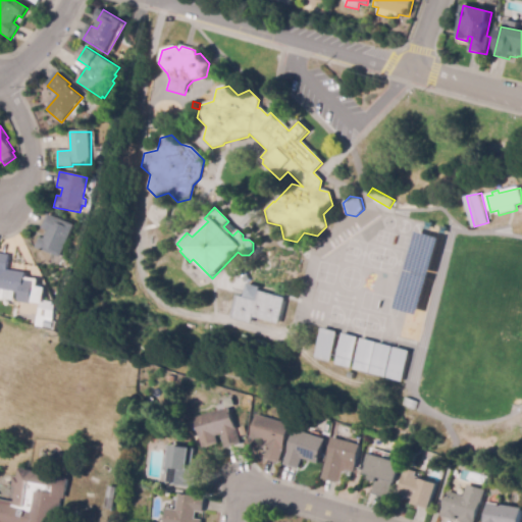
[(60,258),(36,248),(40,238),(44,240),(47,231),(41,228),(47,215),(73,226),(60,258)]
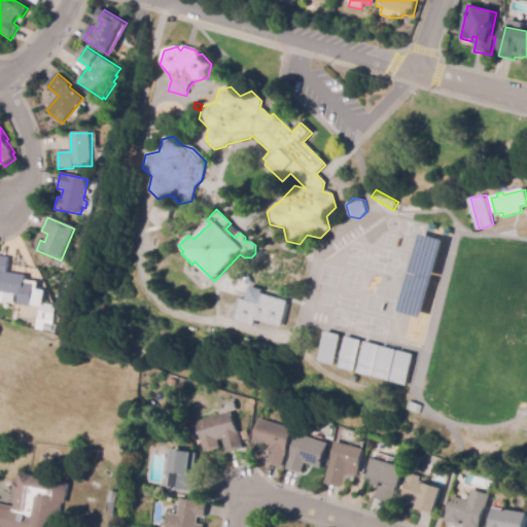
[(32,308),(20,306),(22,296),(16,295),(14,305),(4,303),(3,304),(0,303),(0,256),(10,258),(8,273),(27,276),(26,283),(36,284),(32,308)]
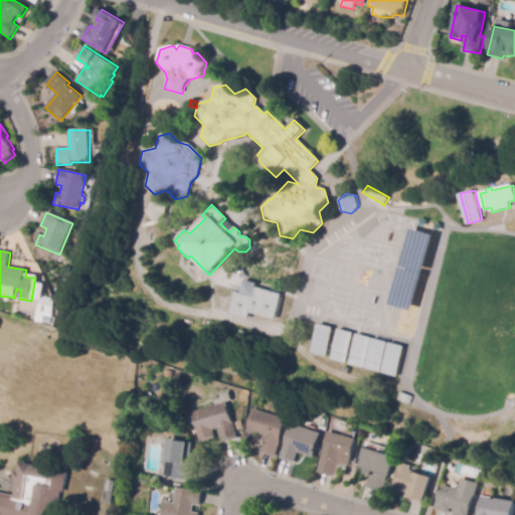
[(245,280),(259,283),(258,287),(284,294),(277,320),(251,313),(249,319),(230,314),(236,291),(242,293),(245,280)]
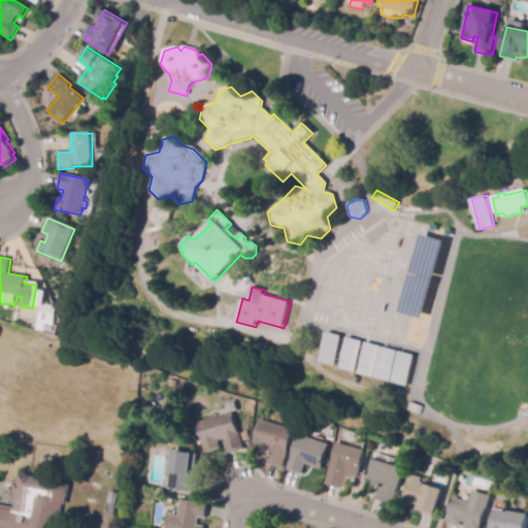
[(328,332),(342,335),(335,366),(320,362),(328,332)]
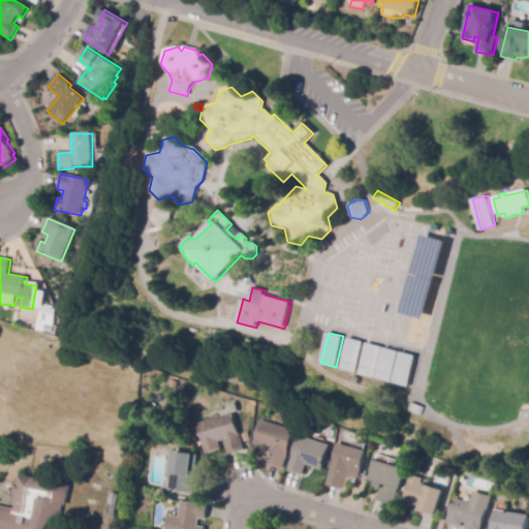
[(356,373),(341,370),(349,338),(365,342),(356,373)]
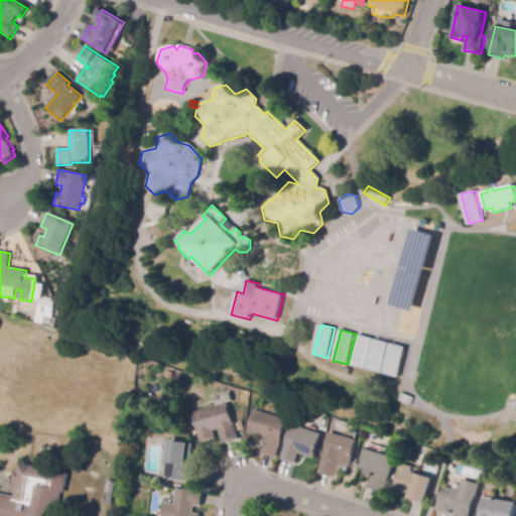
[(365,368),(350,364),(358,334),(373,338),(365,368)]
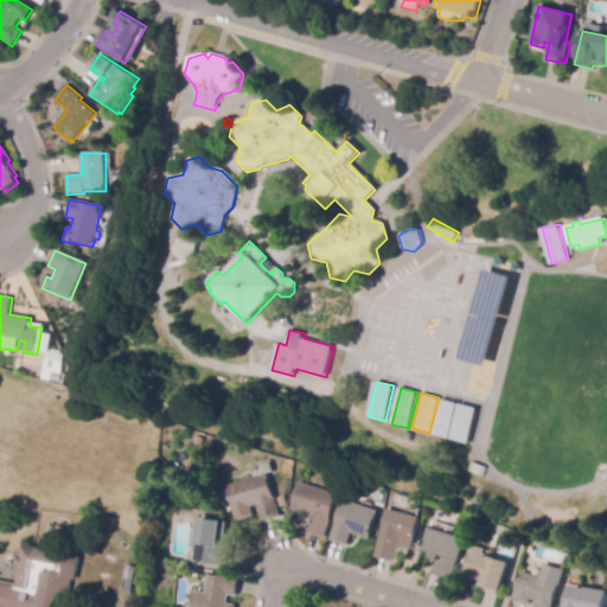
[(449,438),(432,433),(441,397),(459,402),(449,438)]
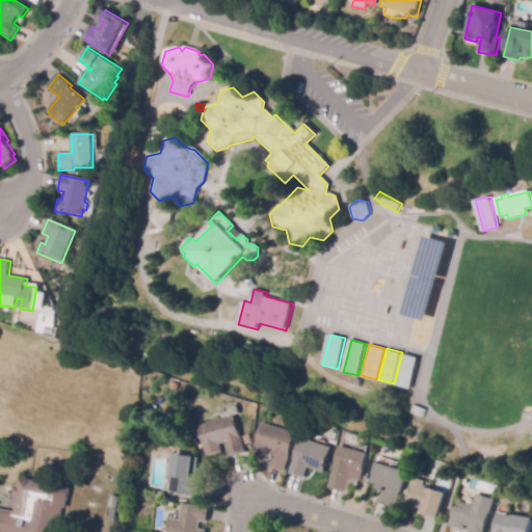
[(410,390),(394,386),(403,354),(419,358),(410,390)]
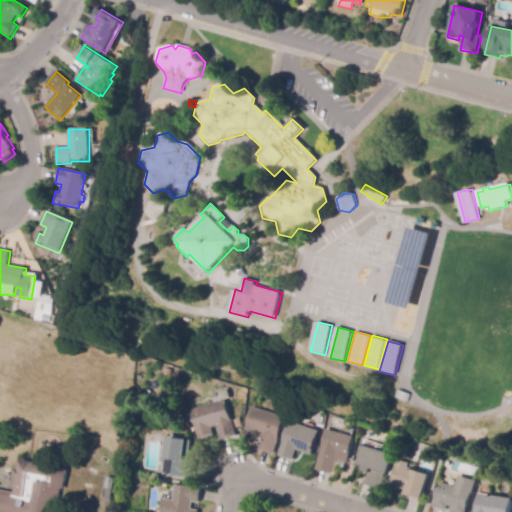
[(220,440),(216,426),(211,428),(213,436),(197,440),(194,429),(195,429),(190,411),(225,401),(230,420),(232,419),(236,436),(220,440)]
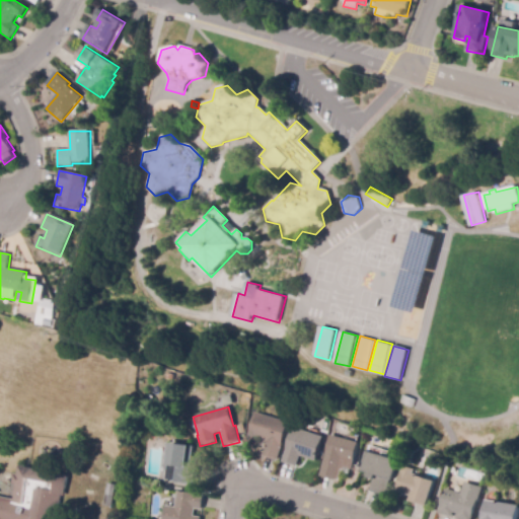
[(277,461),(261,456),(265,443),(263,442),(264,441),(247,436),(254,413),(287,423),(281,444),(281,445),(277,461)]
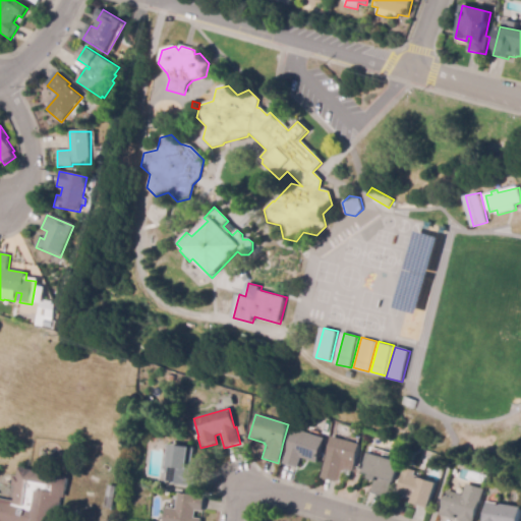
[(297,469),(282,464),(293,429),(325,440),(316,464),(300,458),(297,469)]
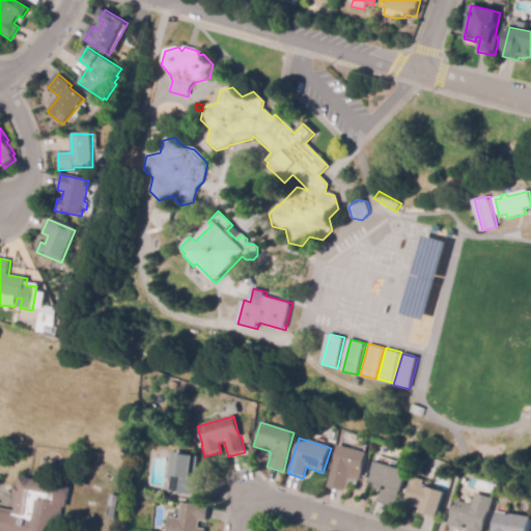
[(345,494),(327,488),(338,446),(368,453),(361,481),(350,478),(345,494)]
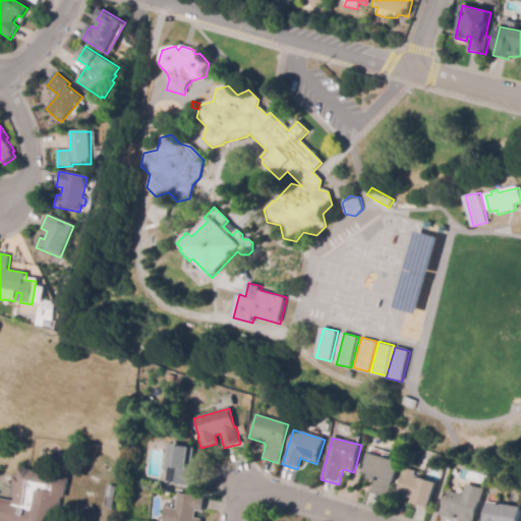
[(195,487),(166,483),(166,482),(161,481),(164,462),(169,461),(172,445),(194,449),(191,469),(198,470),(195,487)]
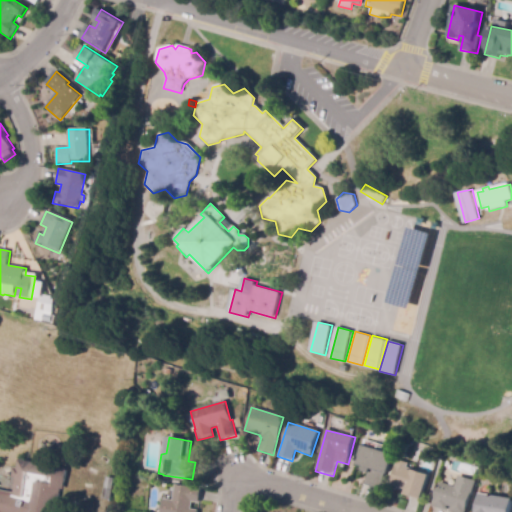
[(381,490),(364,485),(368,473),(363,471),(364,467),(356,464),(362,445),(383,451),(385,445),(394,448),(392,454),(395,455),(389,475),(386,474),(381,490)]
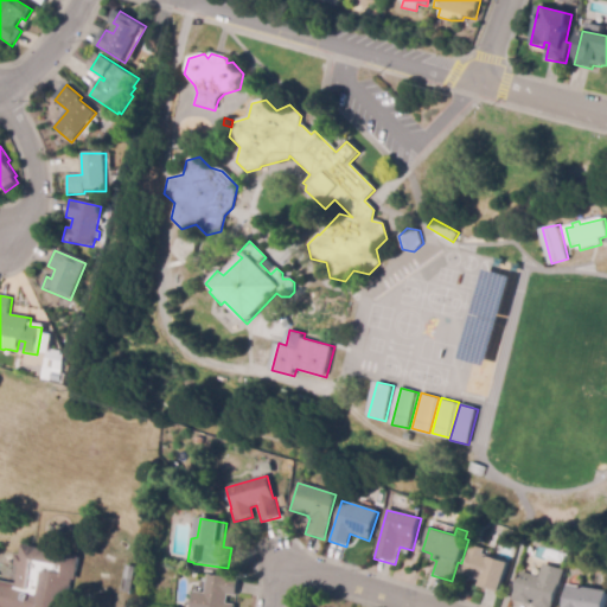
[(0,606),(0,581),(14,585),(19,567),(14,566),(17,556),(20,557),(24,545),(80,558),(75,581),(71,580),(64,606),(0,606)]
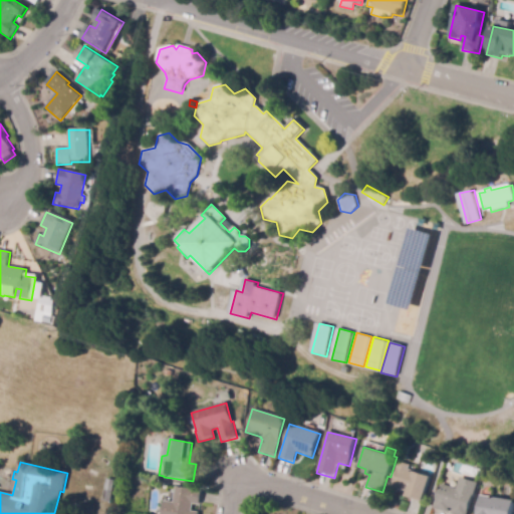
[(425,502),(407,497),(408,492),(393,487),(400,463),(411,466),(410,470),(414,471),(414,472),(432,477),(425,502)]
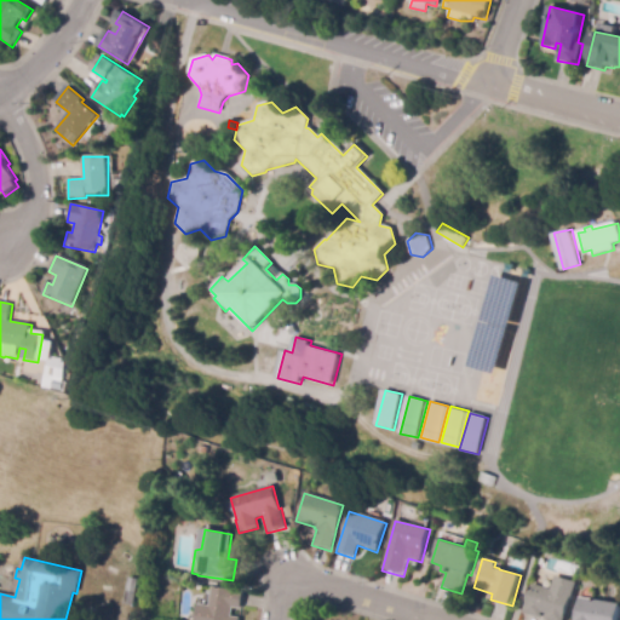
[(566,619),(546,619),(547,614),(543,613),(541,619),(523,613),(526,606),(533,585),(551,590),(556,577),(578,584),(572,600),(566,618),(567,618),(566,619)]
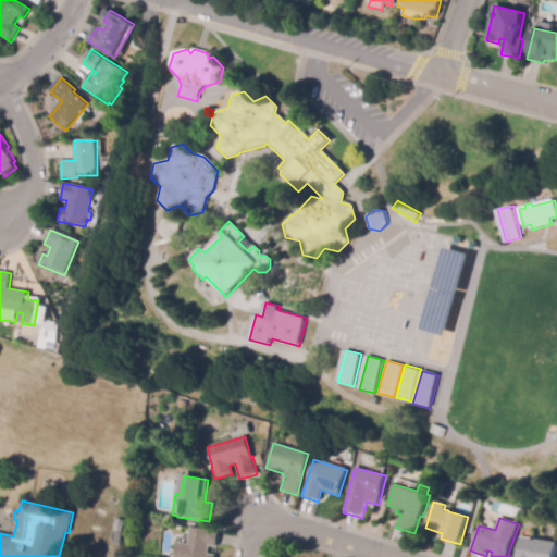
[(121,545),(112,543),(116,519),(126,521),(121,545)]
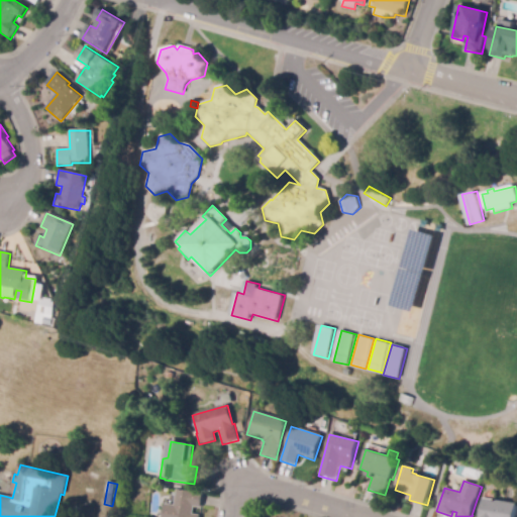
[(201,516),(163,516),(165,505),(176,506),(178,490),(197,493),(197,492),(205,493),(203,508),(195,507),(194,515),(202,516),(201,516)]
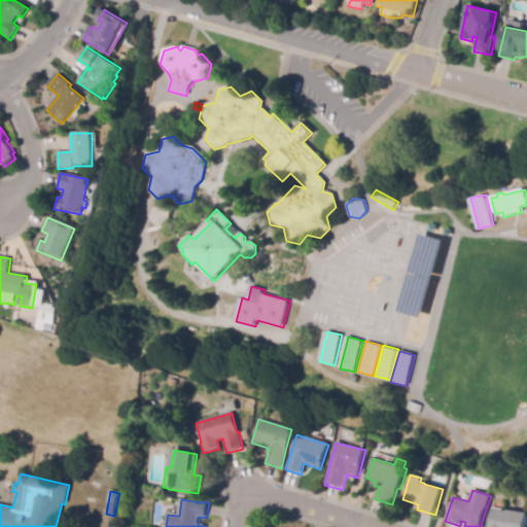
[(526,521),(526,526),(490,526),(494,508),(526,513),(526,521)]
